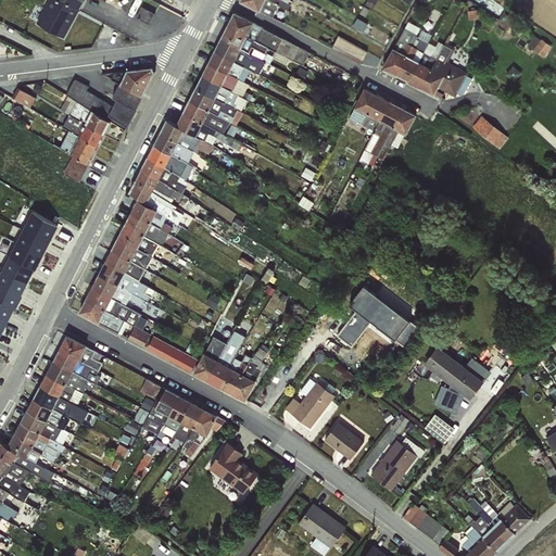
[(60,0),(78,10),(83,0),(60,0)]
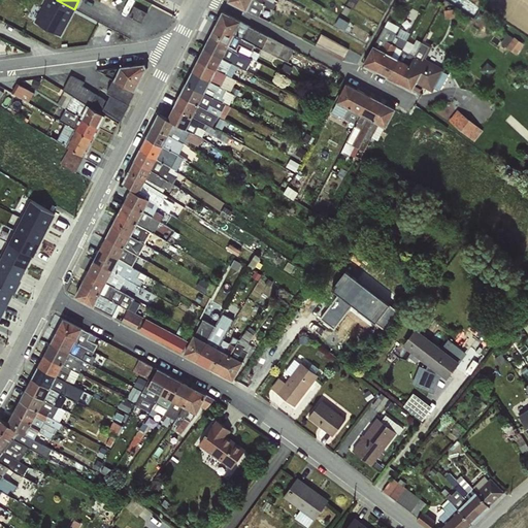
[(259,17),(264,3),(257,0),(229,0),(229,1),(259,17)]
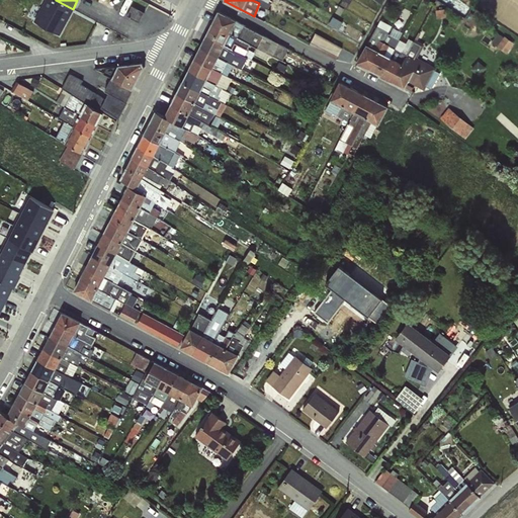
[(268,2),(269,0),(252,0),(259,3),(278,13),(281,8),(268,2)]
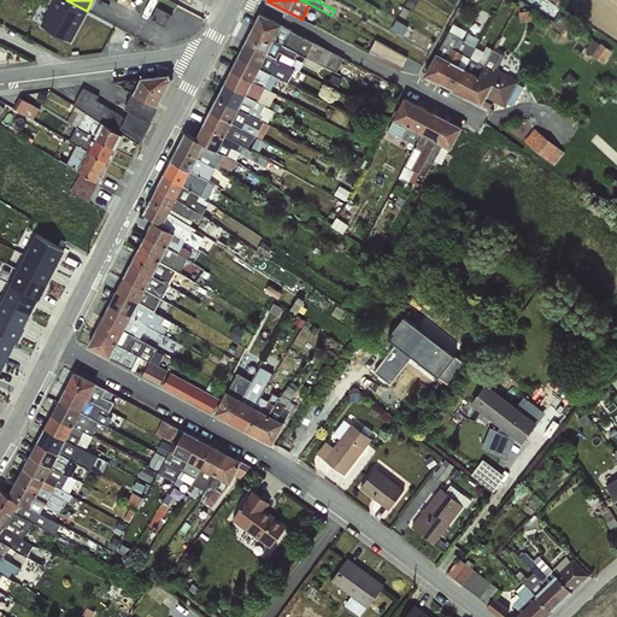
[(259,15),(252,29),(298,53),(342,75),(350,60),(259,15)]
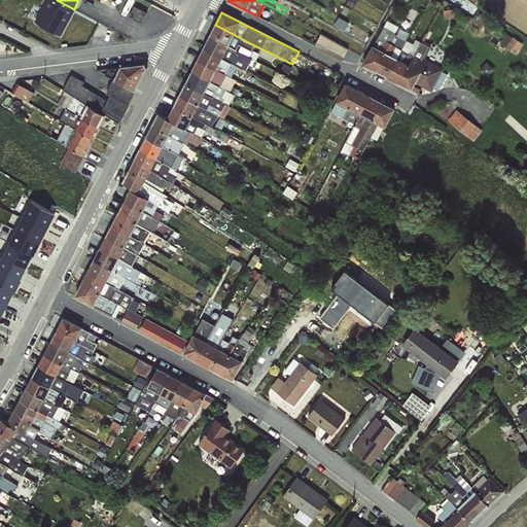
[(215,25),(209,37),(236,50),(239,44),(251,50),(254,45),(215,25)]
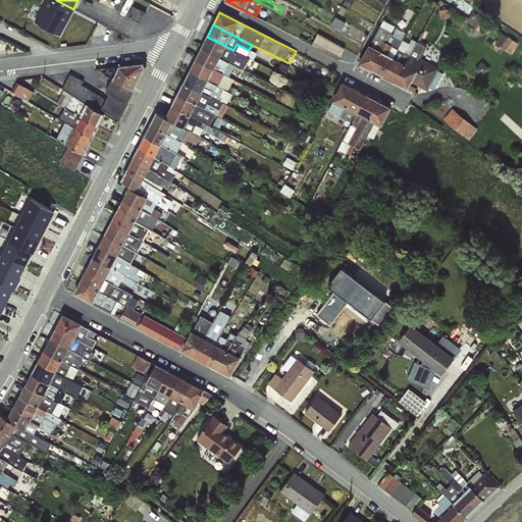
[(373,69),(386,42),(392,34),(379,28),(361,63),(373,69)]
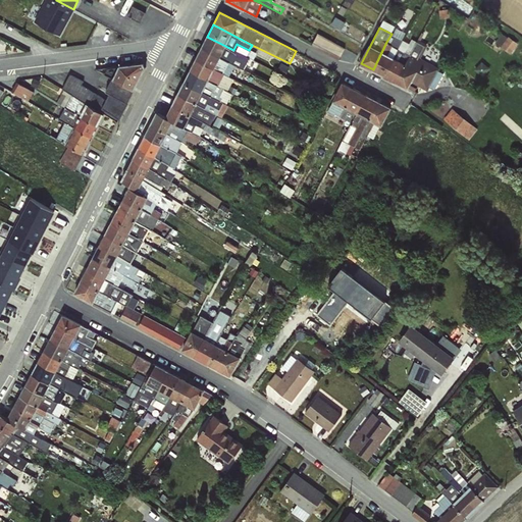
[(497,41),(513,53),(521,42),(505,31),(497,41)]
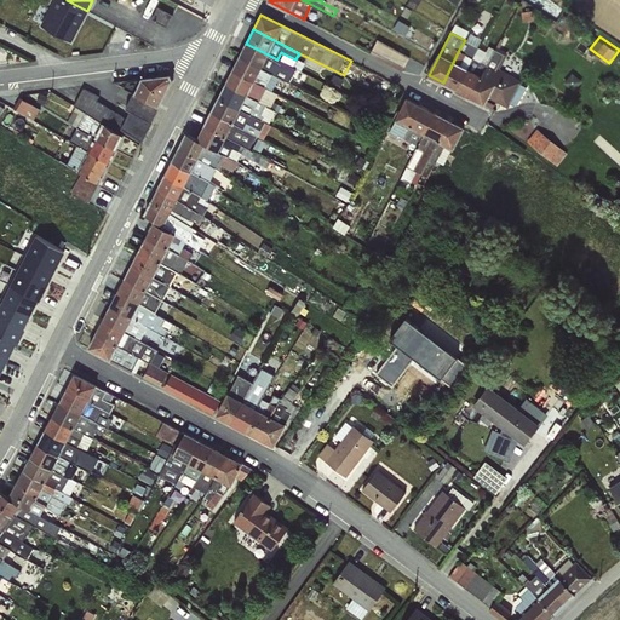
[(494,50),(470,97),(492,109),(495,102),(506,108),(510,103),(516,105),(526,87),(520,84),(521,80),(503,70),(510,57),(500,52),(506,41),(501,38),(494,50)]
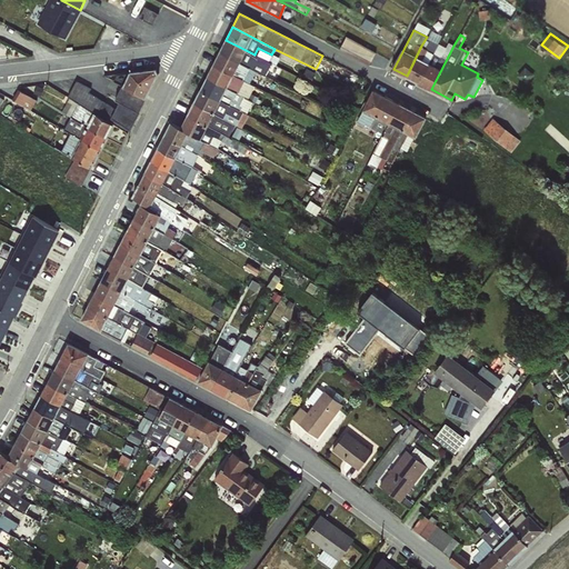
[(376,59),(379,50),(348,37),(345,46),(376,59)]
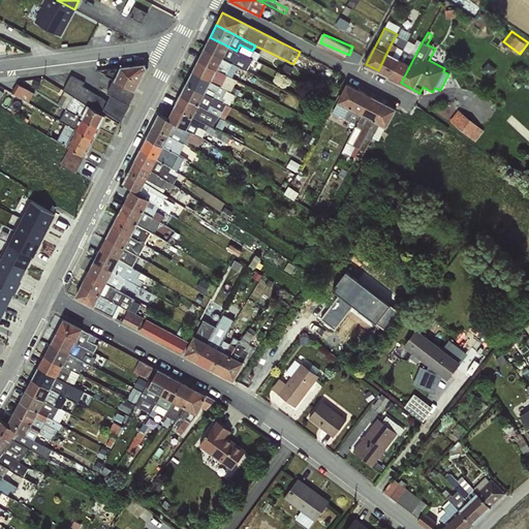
[(389,76),(408,40),(400,36),(395,44),(392,42),(378,70),(389,76)]
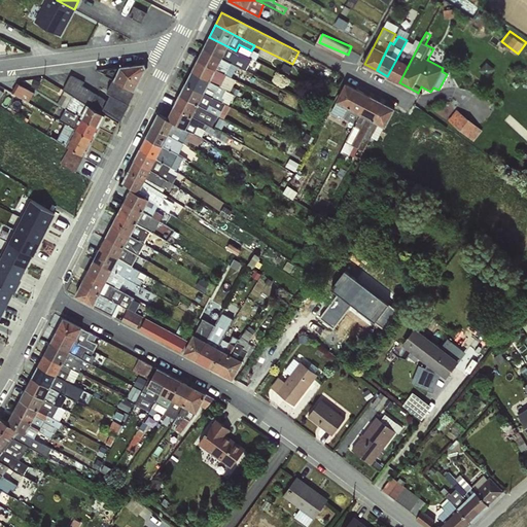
[(209,37),(203,47),(232,64),(239,67),(241,62),(248,65),(252,59),(236,50),(209,37)]
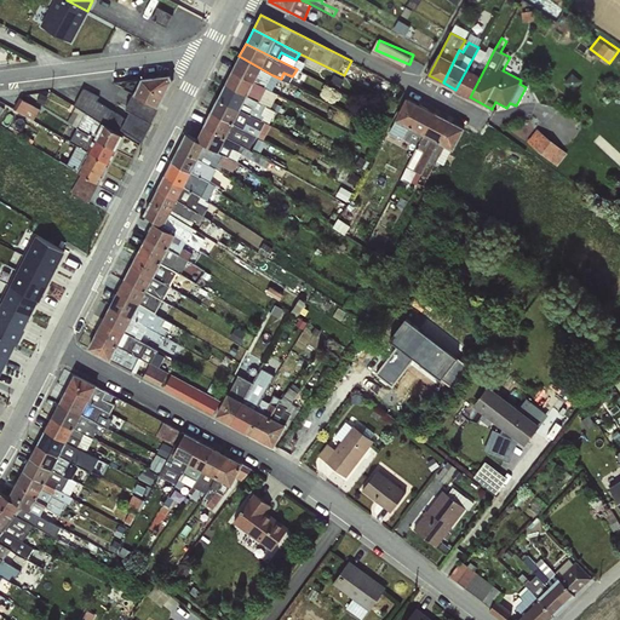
[(470,97),(494,50),(488,46),(484,51),(478,47),(455,90),(470,97)]
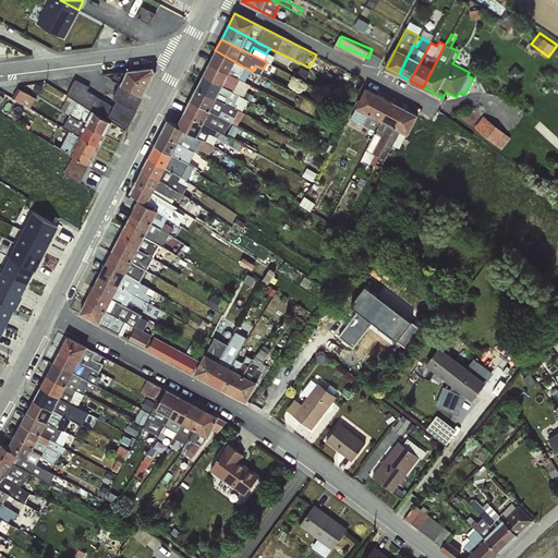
[(215,50),(209,63),(238,79),(239,79),(245,68),(215,50)]
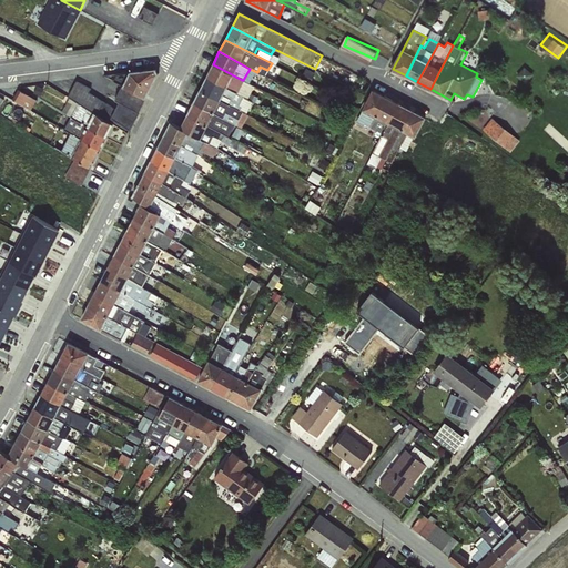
[(123,101),(115,119),(138,128),(161,74),(137,64),(122,100),(123,101)]
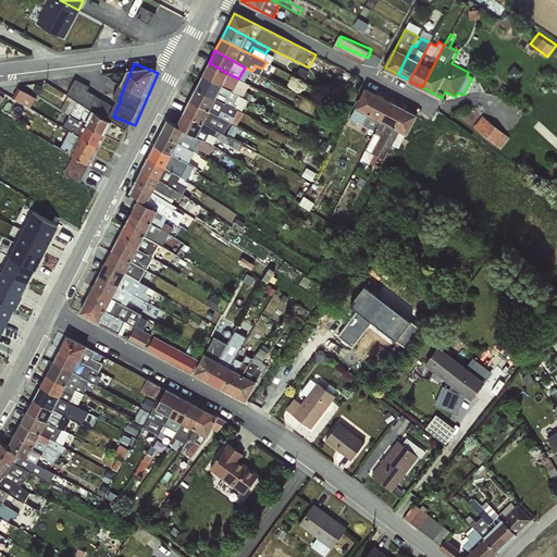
[(209,63),(202,75),(232,91),(237,78),(209,63)]
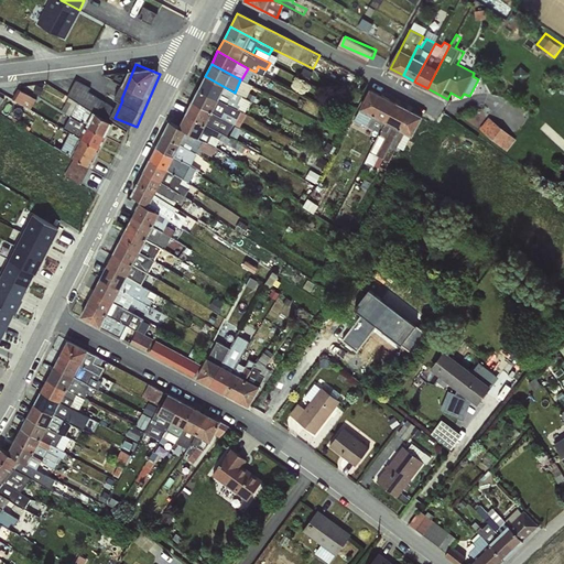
[(205,76),(198,88),(243,114),(250,100),(235,93),(205,76)]
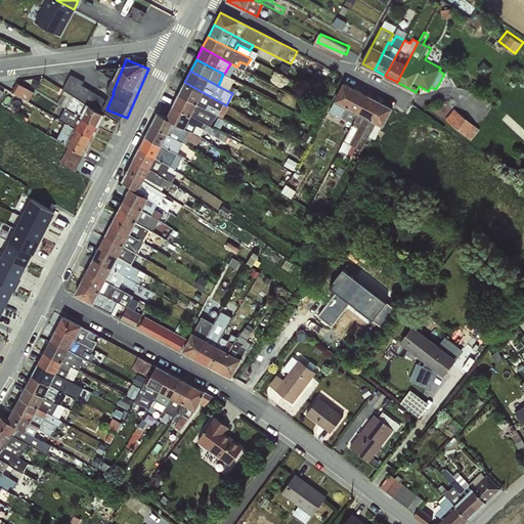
[(59,139),(89,154),(110,113),(95,105),(101,93),(82,84),(84,80),(72,74),(58,101),(68,105),(61,119),(69,122),(59,139)]
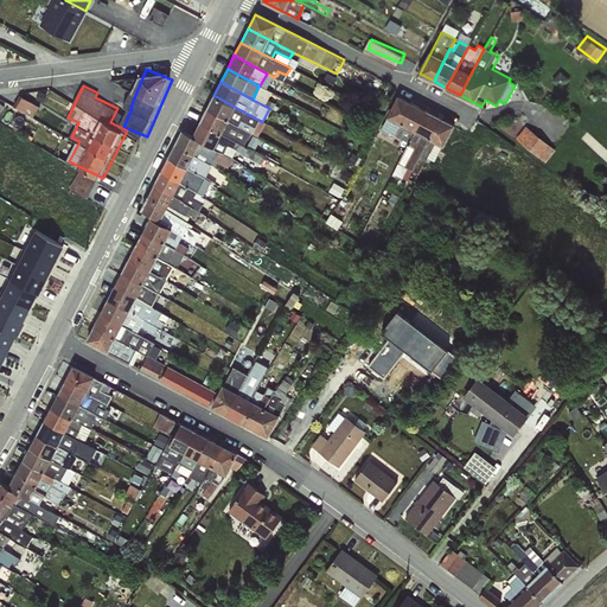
[(213,95),(206,109),(255,135),(260,138),(267,123),(262,122),(213,95)]
